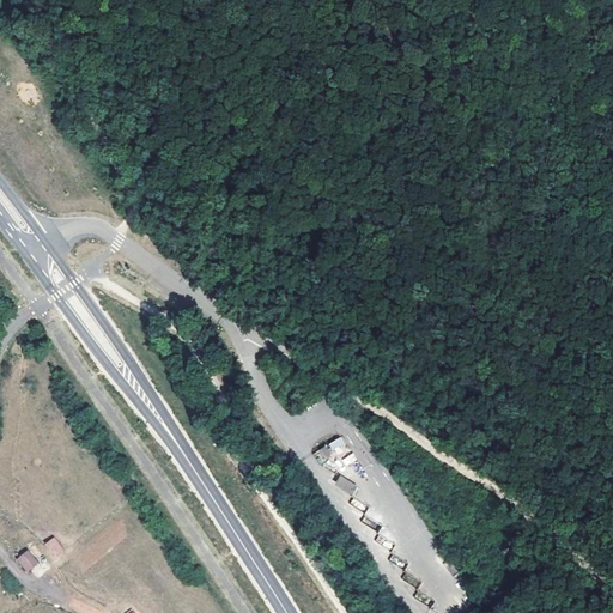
[(333,453),(346,445),(341,437),(328,443),(333,453)]
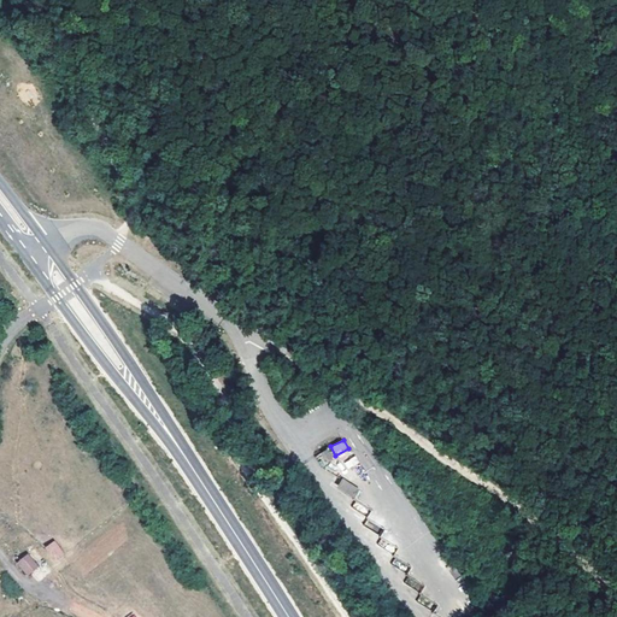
[(323,465),(334,459),(328,450),(317,457),(323,465)]
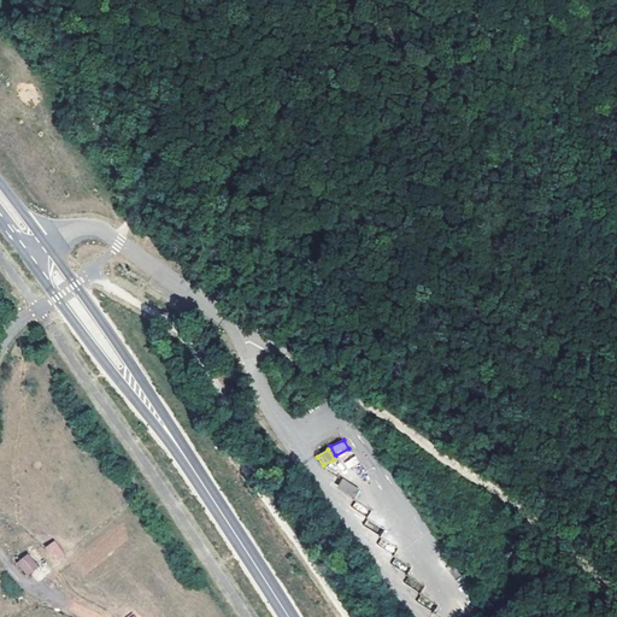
[(350,469),(360,462),(356,454),(345,463),(350,469)]
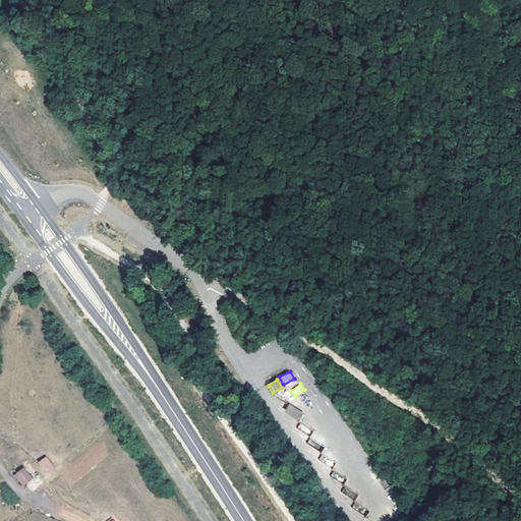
[(289,404),(284,412),(298,420),(303,412),(289,404)]
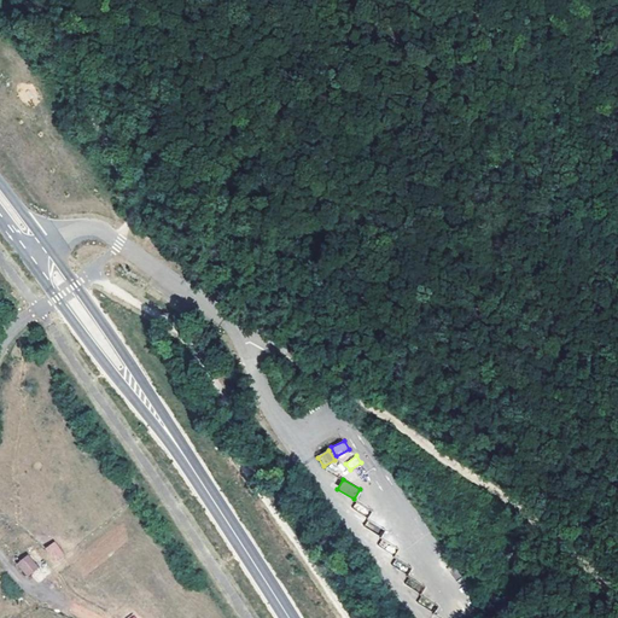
[(373,511),(368,517),(379,528),(384,522),(373,511)]
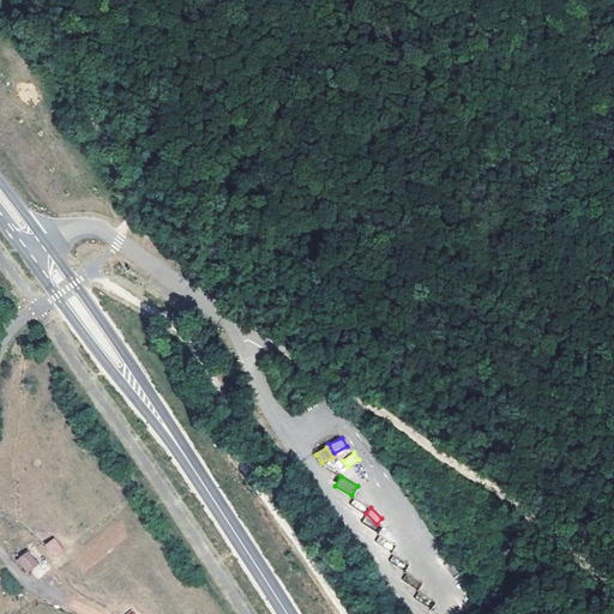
[(378,535),(374,542),(391,551),(395,543),(378,535)]
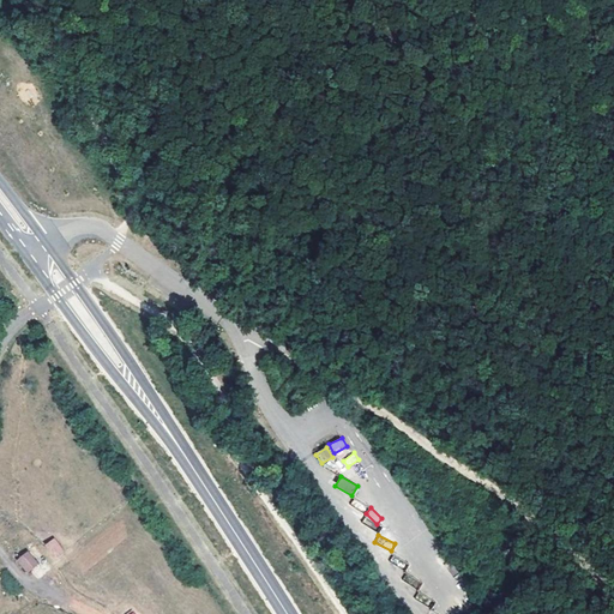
[(55,559),(65,552),(54,537),(44,545),(55,559)]
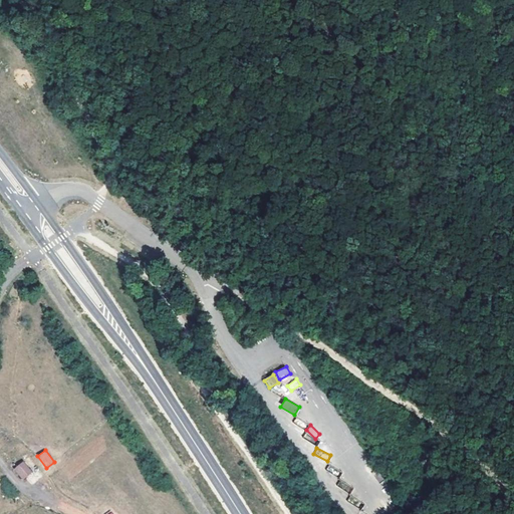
[(13,469),(22,480),(32,472),(23,461),(13,469)]
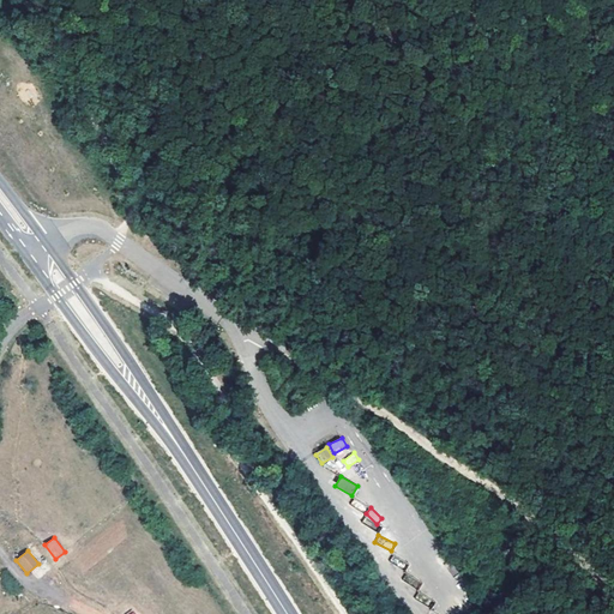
[(405,575),(402,581),(419,587),(421,581),(405,575)]
